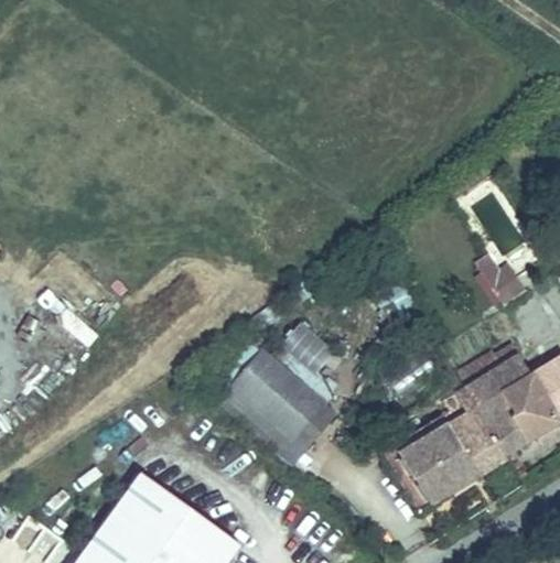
[(530,289),(507,256),(484,272),(506,305),(530,289)]
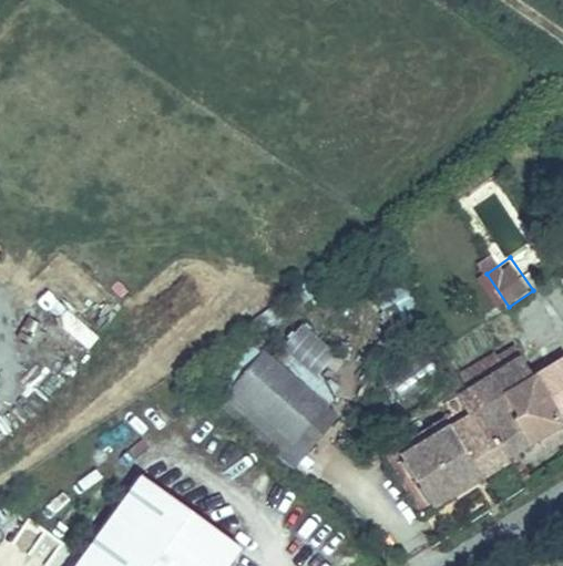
[(340,388),(325,374),(341,353),(305,322),(280,351),(334,395),(340,388)]
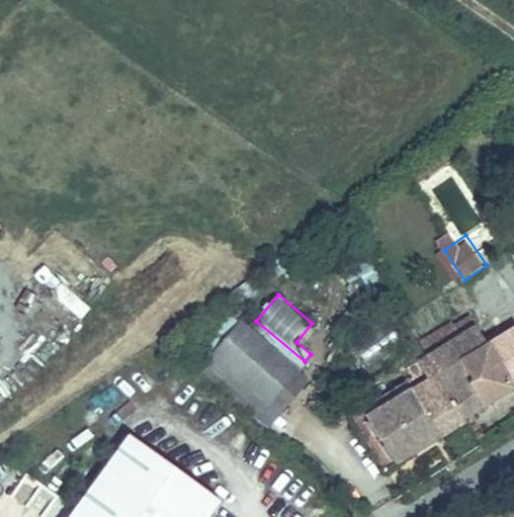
[(242,319),(215,349),(270,403),(301,370),(242,319)]
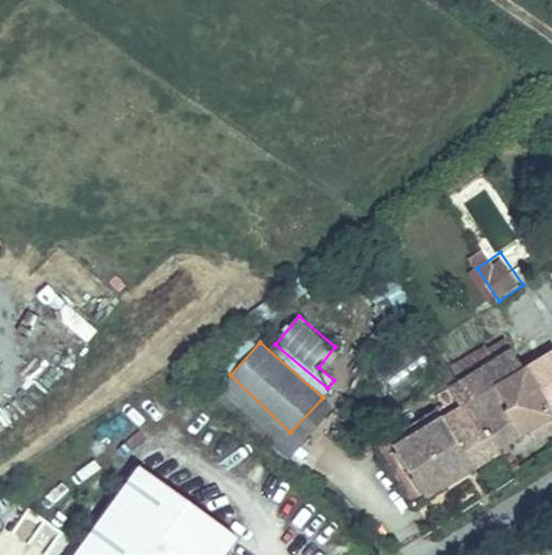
[(513,349),(465,378),(503,445),(551,416),(551,361),(528,376),(513,349)]
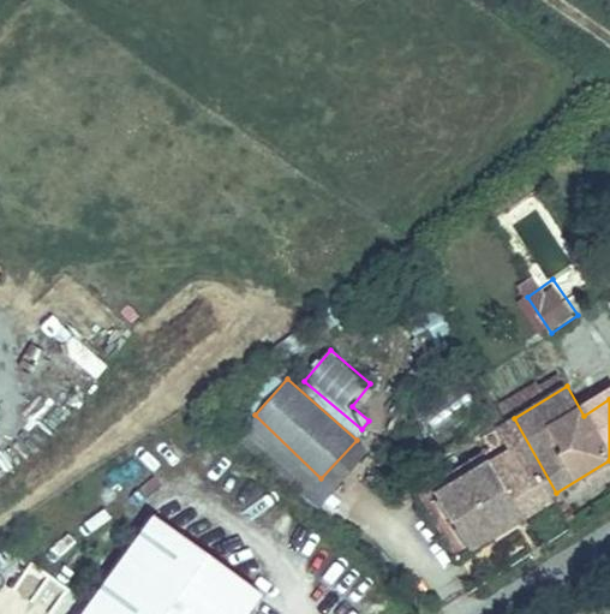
[(321,478),(255,415),(243,428),(309,490),(321,478)]
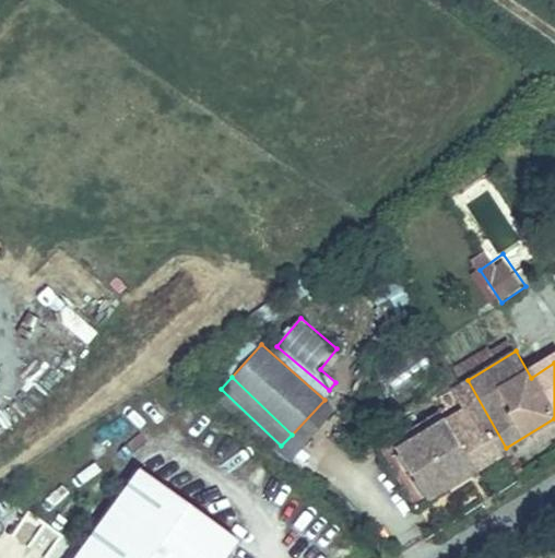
[(506,448),(468,380),(457,387),(468,408),(399,450),(430,501),(509,453),(506,448)]
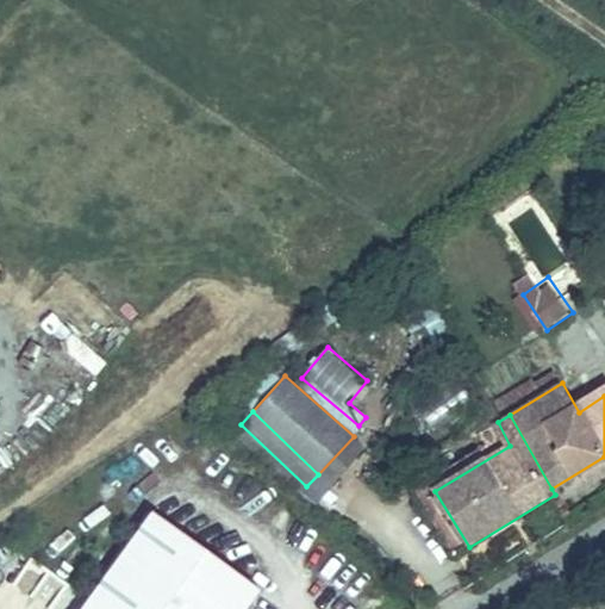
[(469,547),(435,491),(422,498),(456,554),(469,547)]
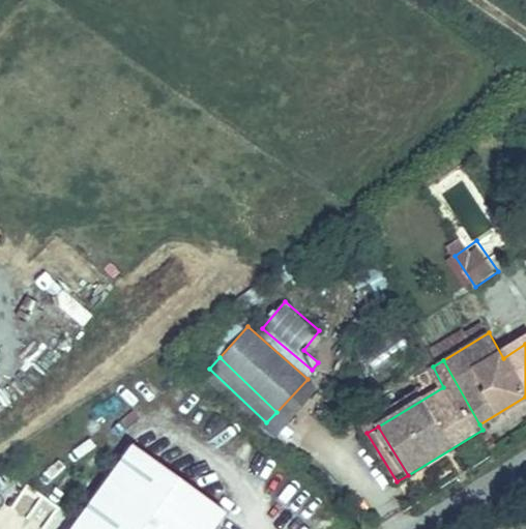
[(216,528),(229,512),(132,441),(70,528),(216,528)]
